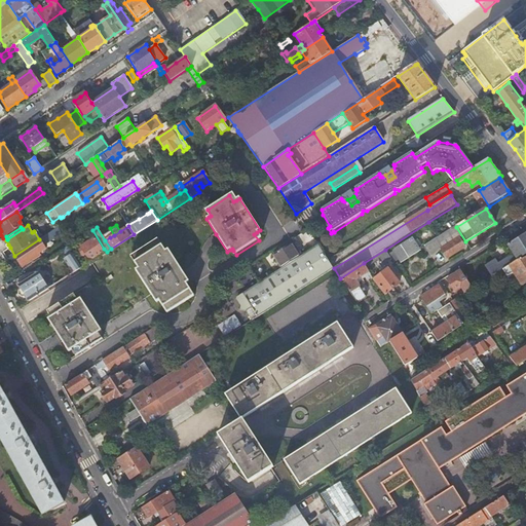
[(465,241),(456,227),(447,232),(448,232),(436,240),(425,247),(429,253),(435,251),(440,247),(447,258),(456,252),(464,247),(463,243),(465,241)]
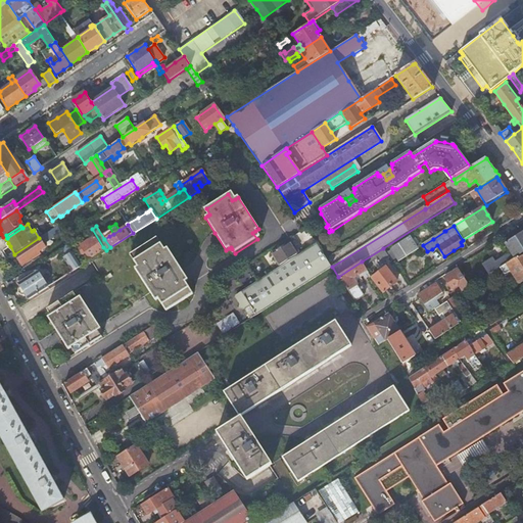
[(39,238),(14,254),(18,260),(21,267),(39,255),(38,252),(45,248),(42,244),(60,233),(56,227),(39,238)]
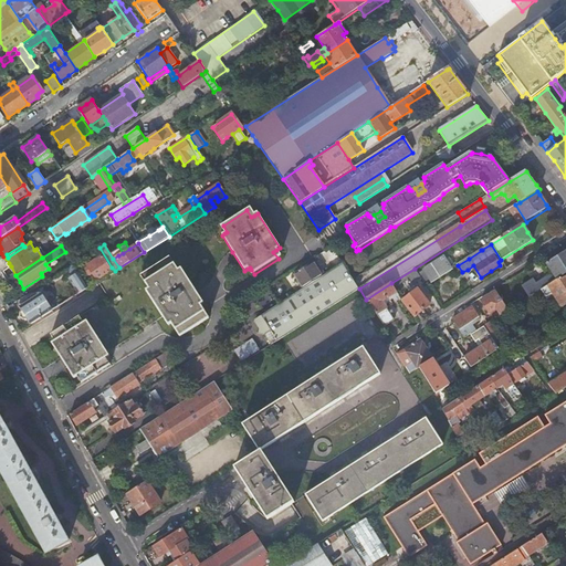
[(561,278),(565,273),(565,251),(547,263),(557,280),(561,278)]
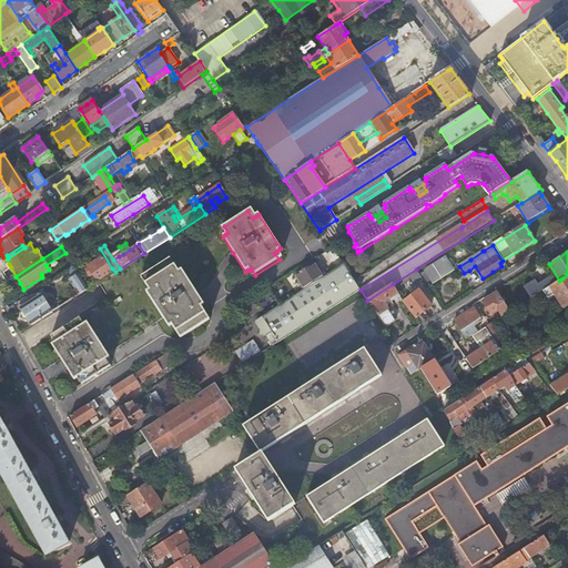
[(110,270),(102,259),(94,263),(88,267),(89,269),(85,271),(89,276),(92,274),(98,281),(111,272),(110,270)]
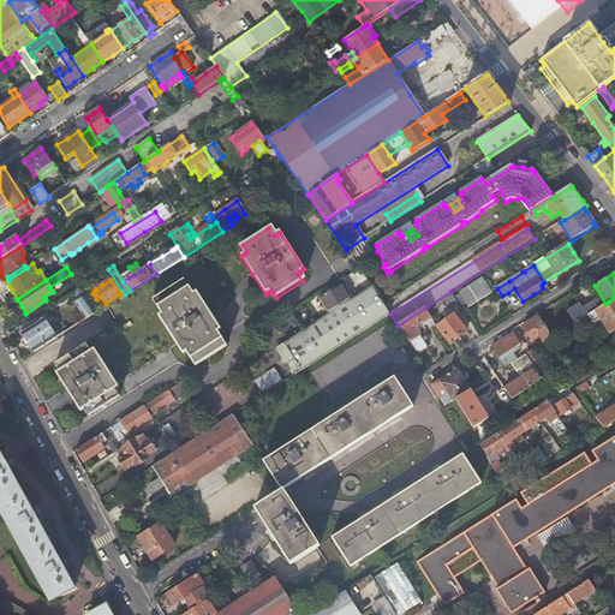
[(459,304),(461,308),(467,304),(469,308),(491,293),(483,280),(455,298),(459,304)]
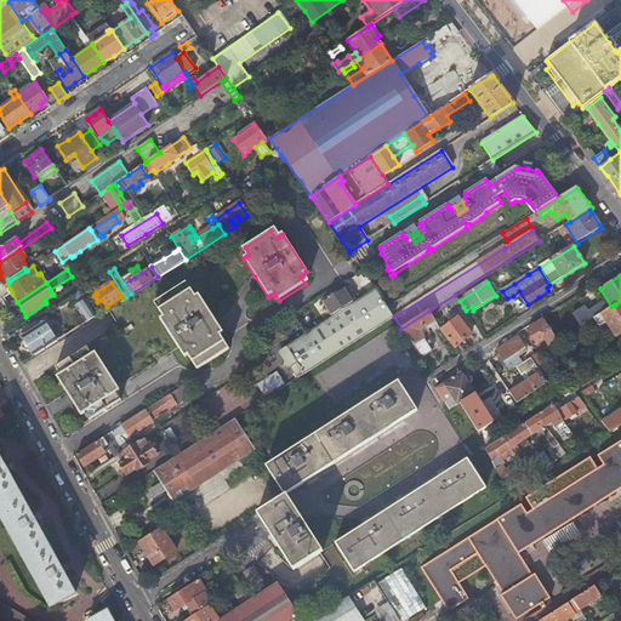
[(186,284),(182,285),(192,300),(194,298),(186,284)]
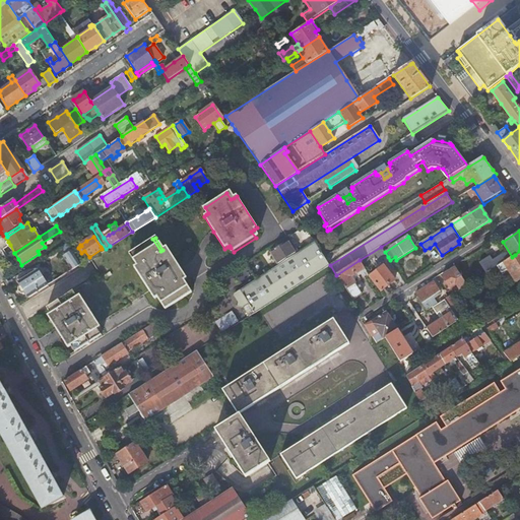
[(175,262),(166,248),(163,250),(160,251),(152,239),(132,253),(139,265),(137,266),(134,268),(154,301),(157,299),(166,311),(191,294),(184,281),(187,279),(175,262)]
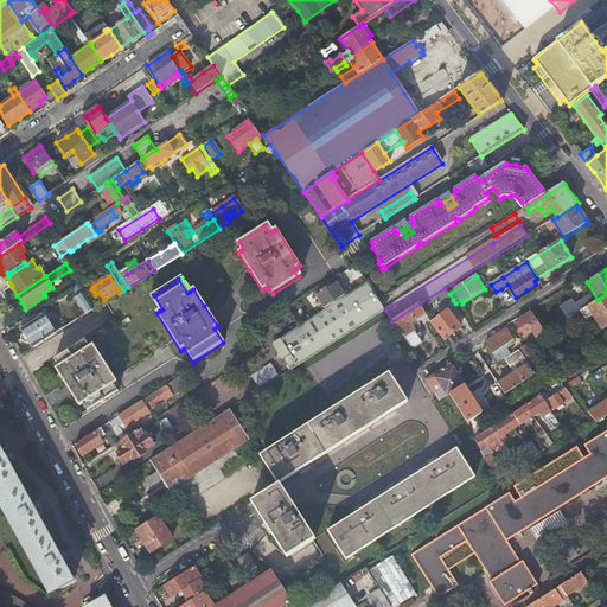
[(317,295),(327,311),(346,299),(336,282),(326,289),(317,295)]
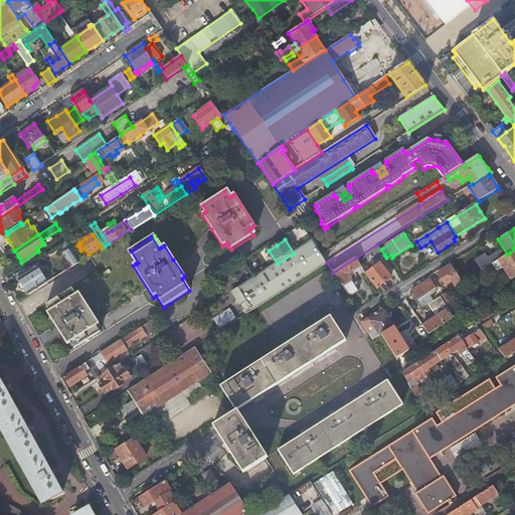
[(254,278),(233,292),(232,294),(236,300),(236,304),(240,306),(241,305),(247,314),(327,263),(322,255),(312,241),(294,253),(278,264),(254,278)]
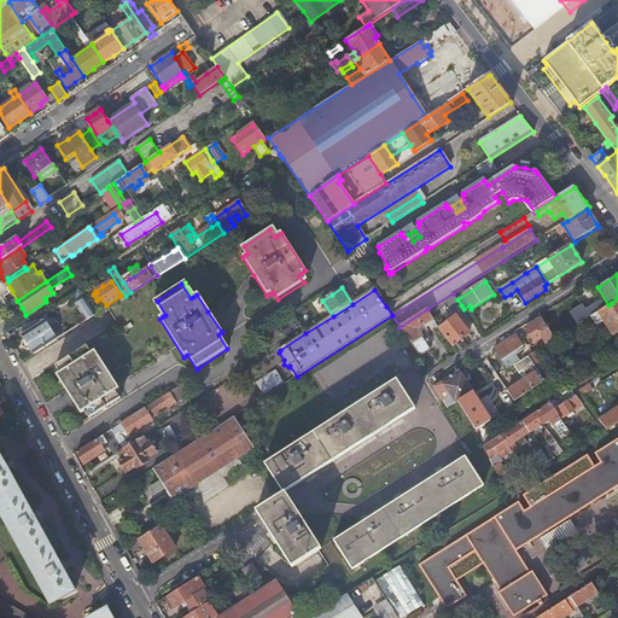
[(458,299),(453,293),(427,309),(432,319),(448,308),(450,312),(461,305),(458,299)]
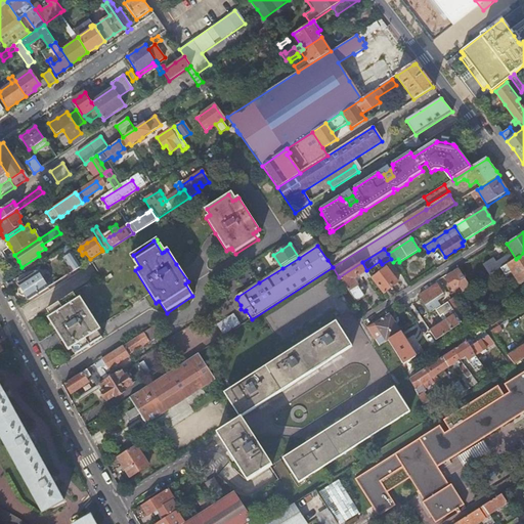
[(73,272),(80,267),(73,255),(70,256),(67,258),(64,255),(62,256),(73,272)]
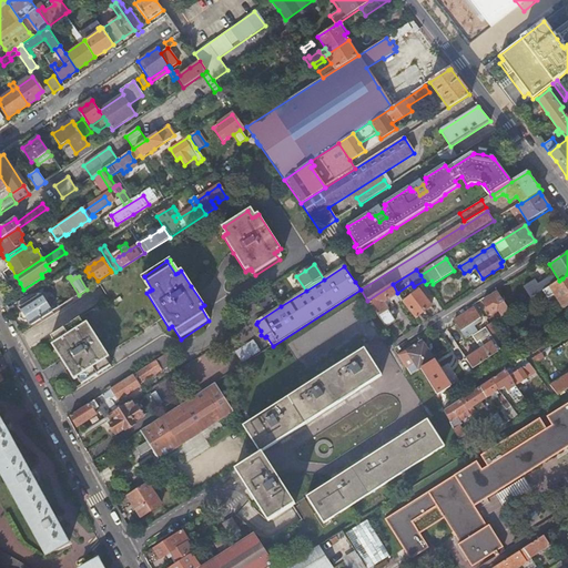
[(141,277),(150,291),(152,290),(144,276),(141,277)]
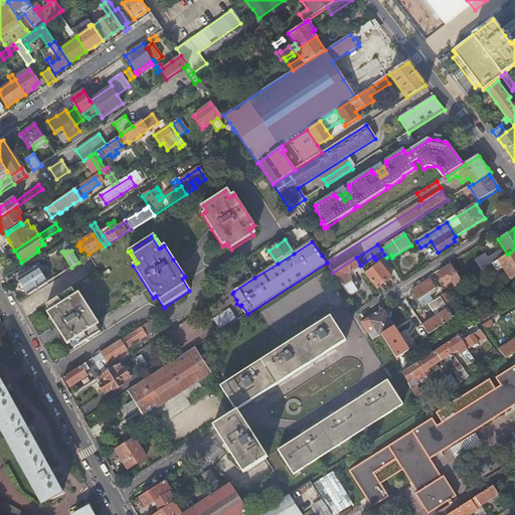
[(514,251),(511,254),(510,252),(507,254),(493,264),(497,271),(503,267),(512,281),(514,278),(514,251)]
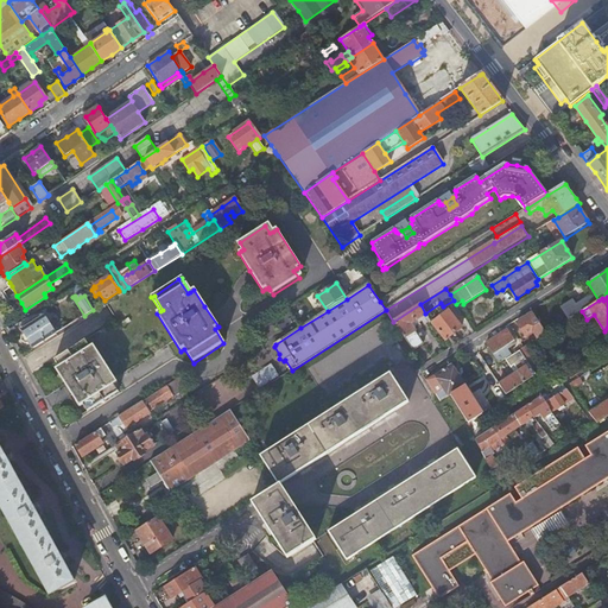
[(576,299),(564,303),(568,317),(580,314),(576,299)]
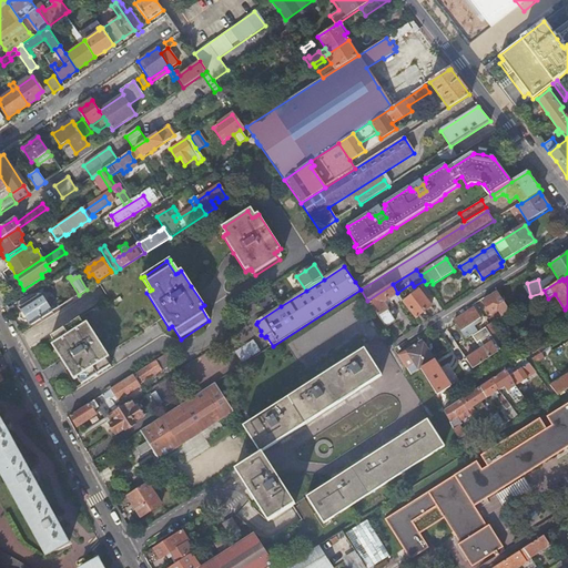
[(397,293),(393,284),(367,301),(386,328),(392,325),(396,322),(383,303),(398,294),(397,293)]
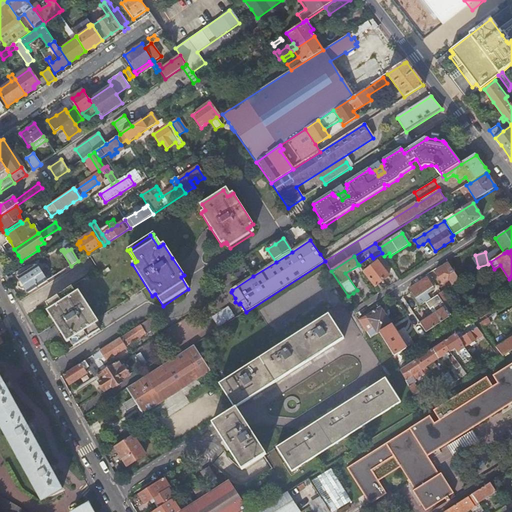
[(364,273),(376,287),(383,282),(389,277),(385,271),(388,268),(381,259),(364,273)]
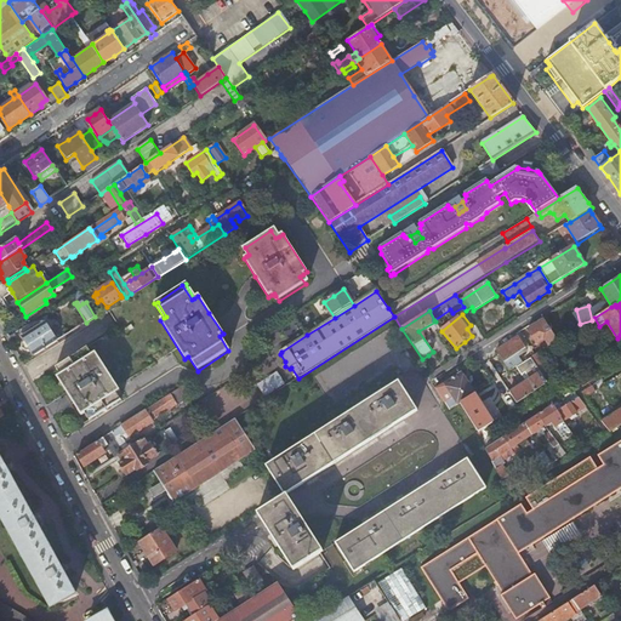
[(550,346),(557,341),(556,339),(545,320),(536,325),(529,330),(530,332),(534,340),(539,346),(545,341),(546,341),(550,346)]
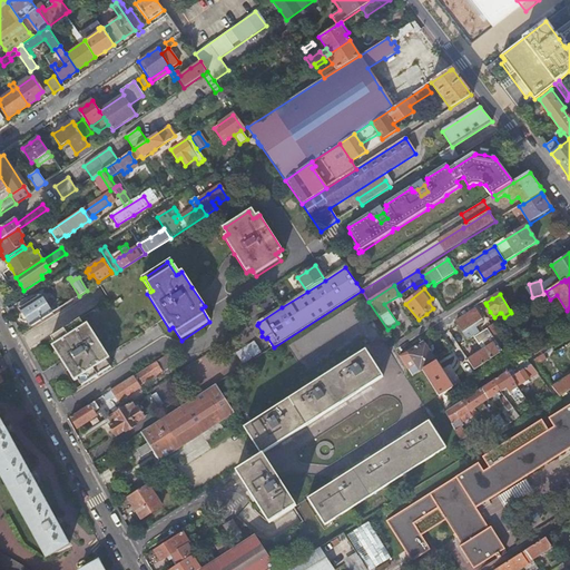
[(26,316),(31,326),(56,311),(55,308),(50,311),(41,296),(30,302),(29,301),(19,306),(26,316)]
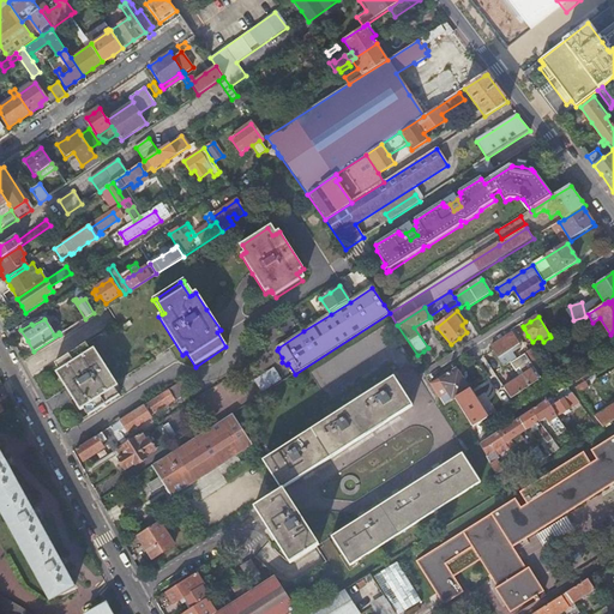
[(503,341),(491,348),(504,367),(511,362),(517,359),(513,353),(511,350),(521,344),(513,333),(503,341)]
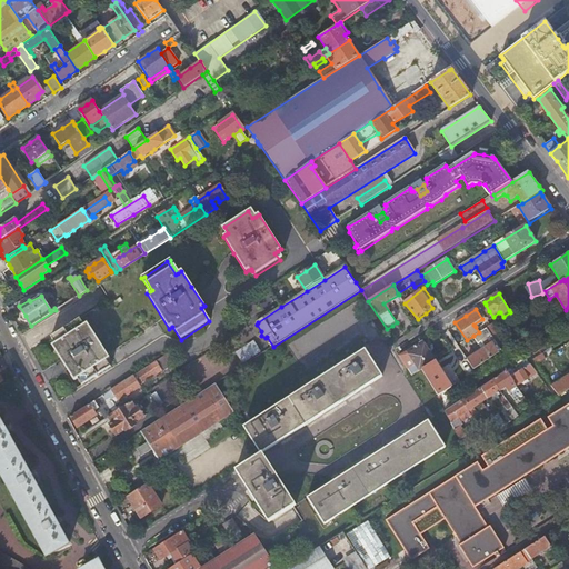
[(52,338),(77,321),(76,320),(52,337),(52,338)]
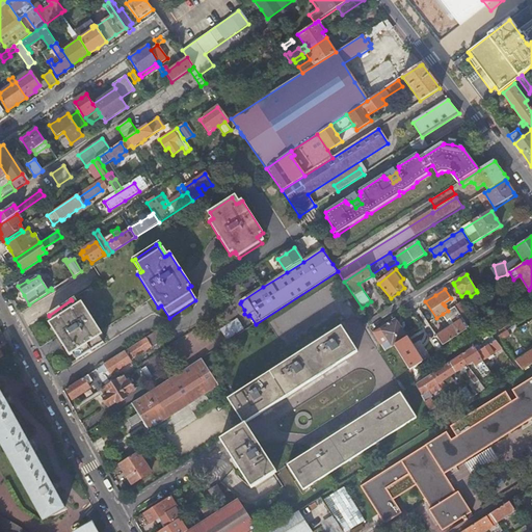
[(102,336),(80,303),(77,304),(76,307),(72,300),(49,316),(53,321),(50,322),(48,324),(69,357),(72,355),(74,353),(75,354),(78,360),(101,345),(97,340),(99,338),(102,336)]
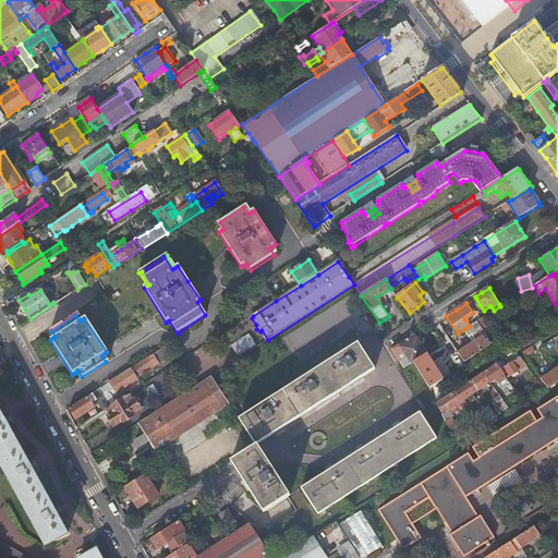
[(481,319),(477,322),(486,335),(493,344),(498,340),(483,317),(481,319)]
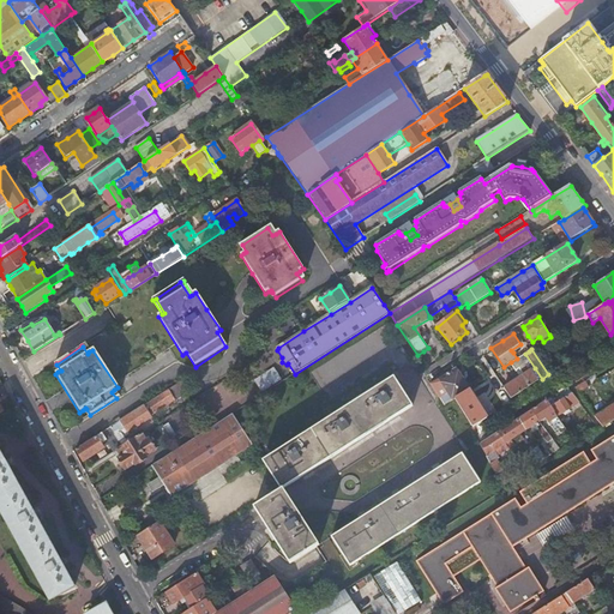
[(517,359),(511,362),(516,371),(521,378),(505,387),(504,387),(511,399),(539,381),(531,371),(535,368),(525,354),(517,359)]
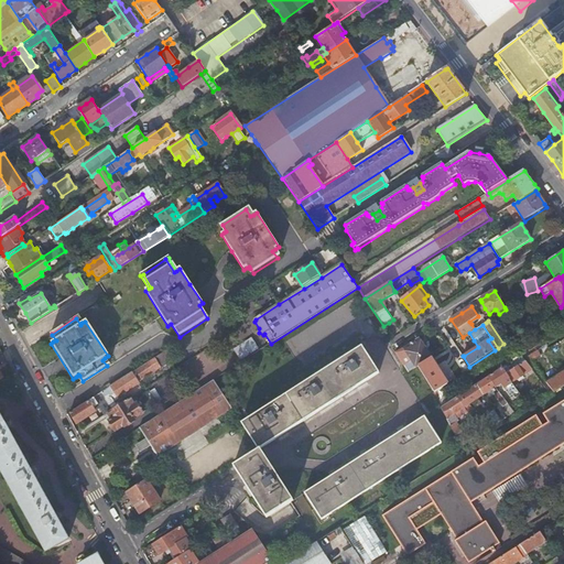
[(415,368),(432,357),(420,339),(408,347),(397,355),(404,366),(411,361),(415,368)]
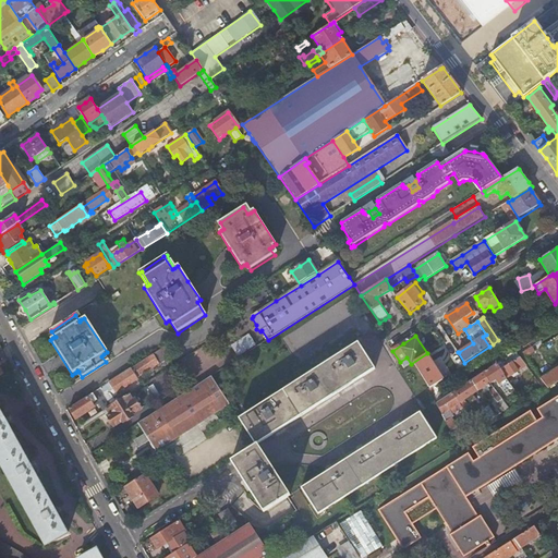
[(356,381),(375,370),(359,343),(239,420),(256,446),(231,462),(235,469),(239,474),(266,458),(262,451),(257,445),(271,436),(316,408),(356,381)]
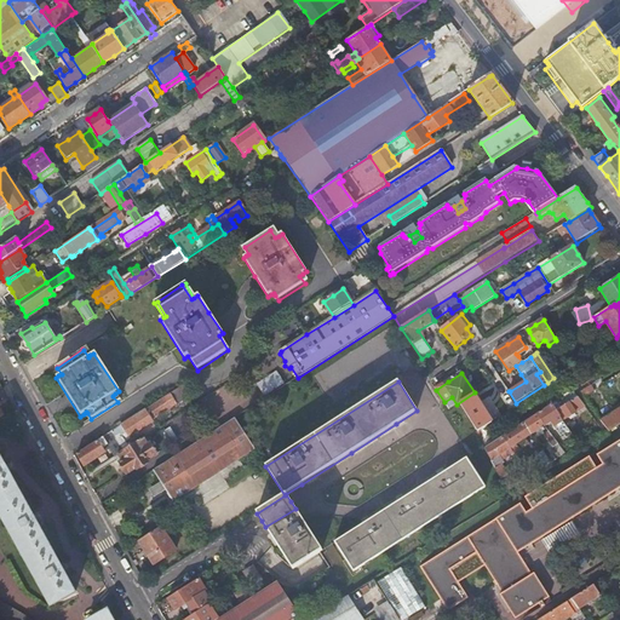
[(595,390),(591,385),(579,392),(585,401),(589,399),(586,396),(595,390)]
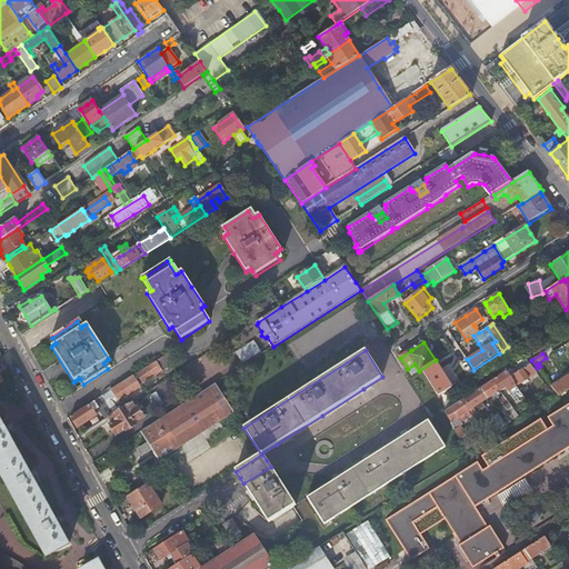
[(167,356),(135,376),(141,386),(155,376),(169,367),(171,370),(175,368),(167,356)]
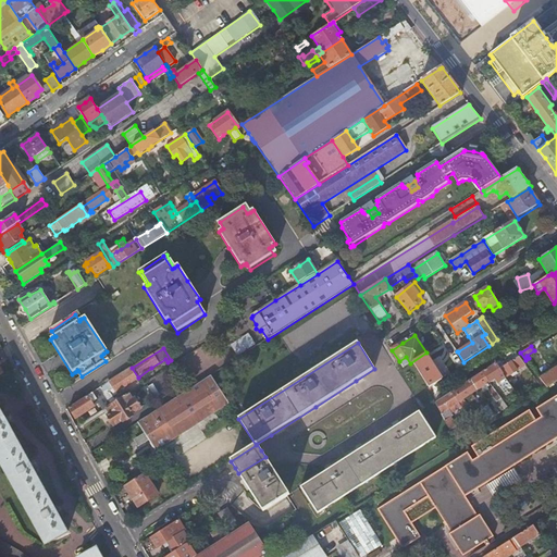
[(455,368),(463,362),(457,351),(455,348),(445,354),(455,368)]
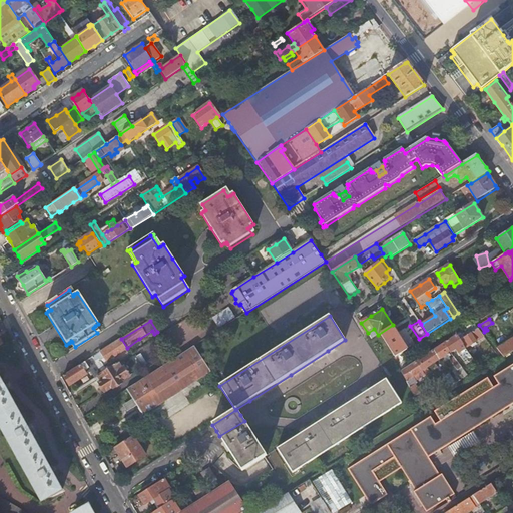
[(462,332),(471,326),(468,322),(462,326),(463,327),(460,329),(462,332)]
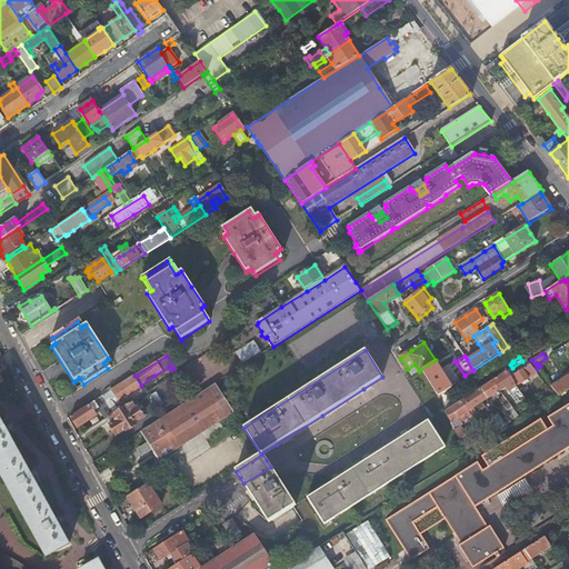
[(530,365),(529,362),(526,359),(522,361),(512,368),(511,369),(515,375),(530,365)]
